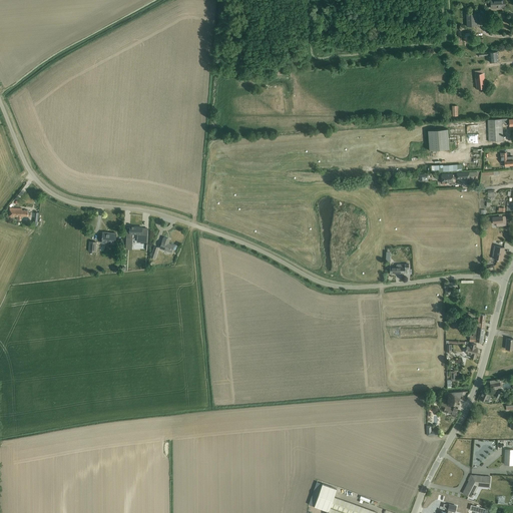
[(497,7),(505,6),(504,0),(493,0),(490,0),(490,4),(492,4),(492,9),(498,8),(497,7)]
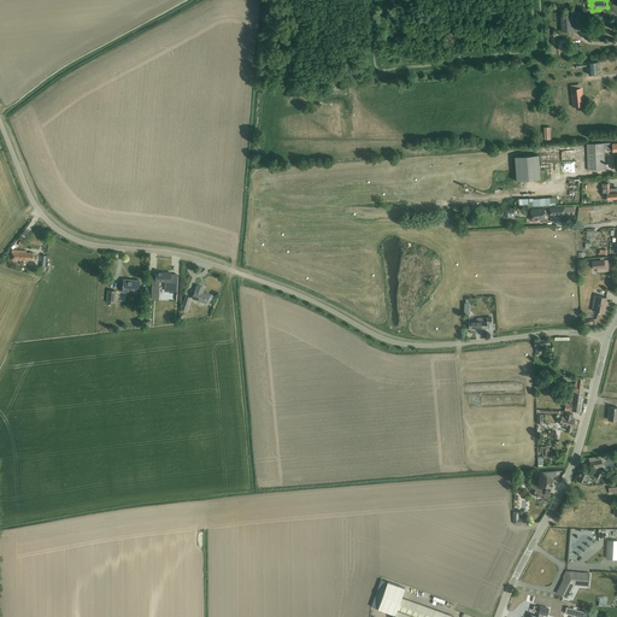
[(562,33),(576,31),(575,16),(560,17),(562,33)]
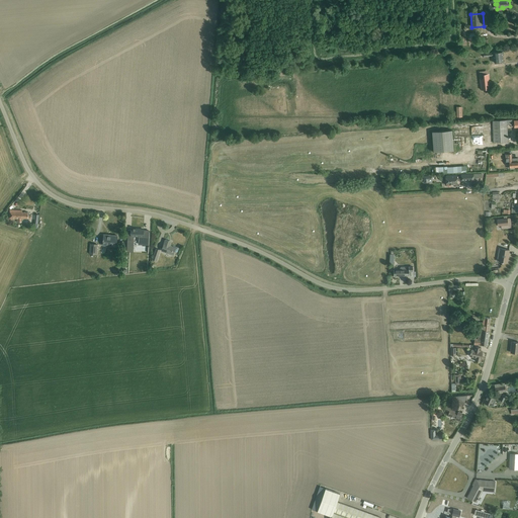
[(494,63),(502,62),(502,52),(483,54),(484,57),(494,56),(494,63)]
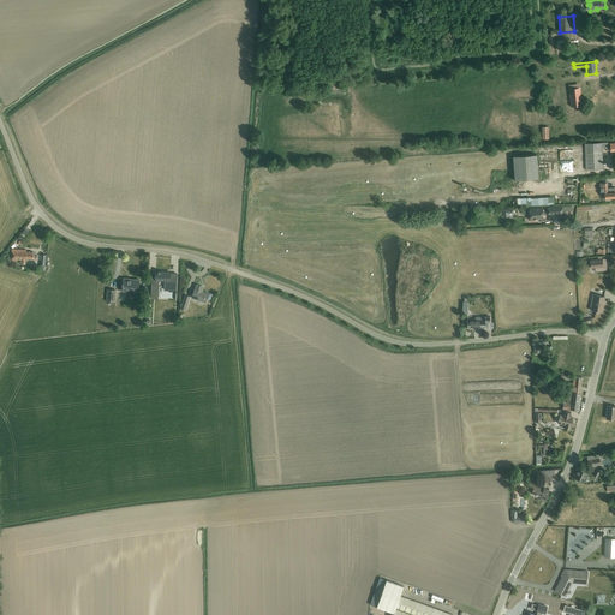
[(572,107),(581,106),(579,84),(569,85),(572,107)]
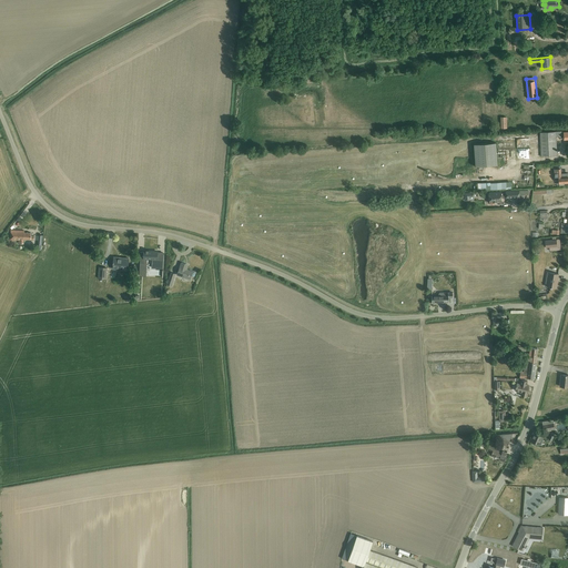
[(564,140),(567,139),(567,133),(567,132),(564,132),(564,131),(559,131),(559,132),(539,133),(541,156),(557,155),(556,137),(564,137),(564,140)]
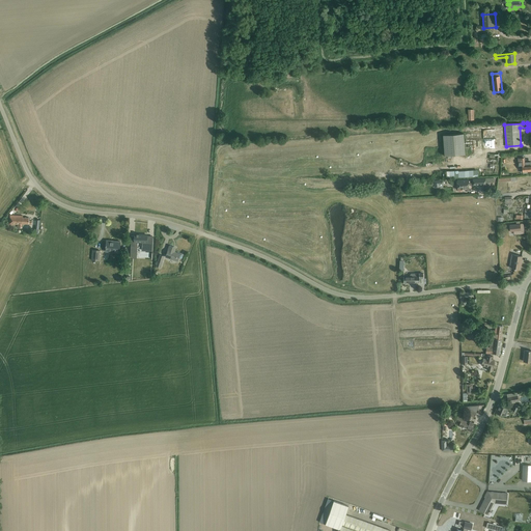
[(465,145),(464,134),(459,134),(456,134),(446,135),(443,135),(443,140),(444,145),(444,156),(448,156),(458,155),(460,155),(465,155),(465,151),(465,145)]
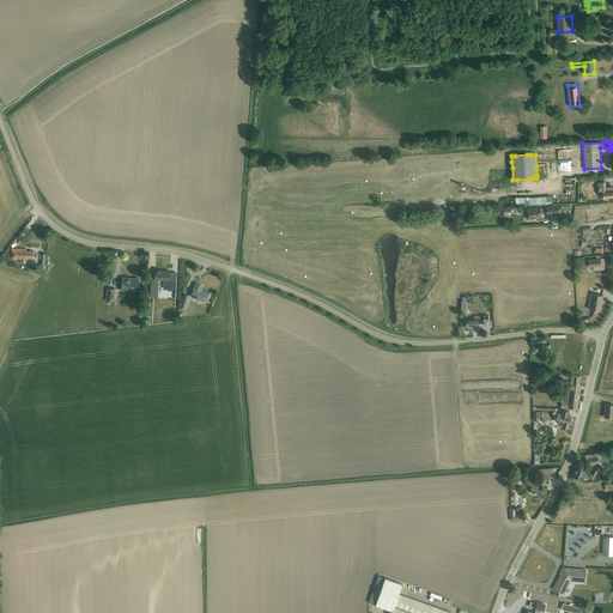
[(601,195),(601,200),(610,199),(610,198),(612,196),(612,193),(612,188),(605,188),(605,182),(598,183),(599,192),(602,192),(602,195),(601,195)]
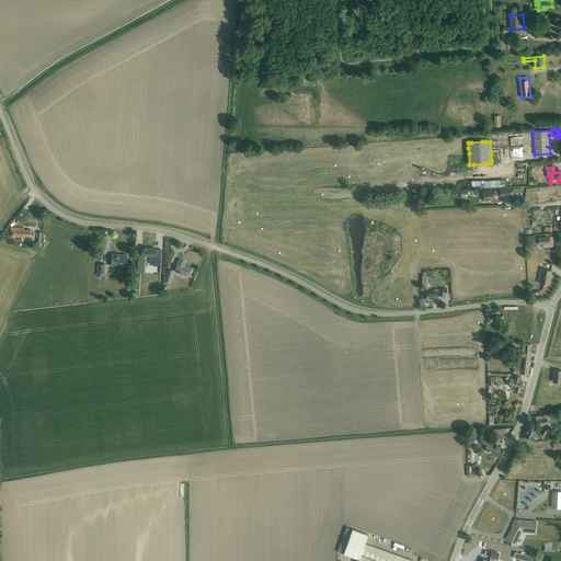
[(495,190),(483,191),(483,201),(495,199),(495,195),(496,195),(497,196),(500,196),(513,195),(513,189),(500,189),(500,193),(495,193),(495,190)]
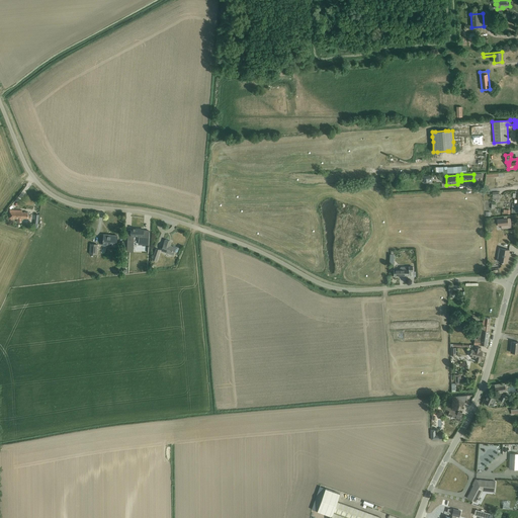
[(22,210),(10,210),(9,220),(14,220),(14,219),(17,219),(17,222),(22,223),(22,219),(31,219),(31,216),(28,216),(28,212),(22,212),(22,210)]
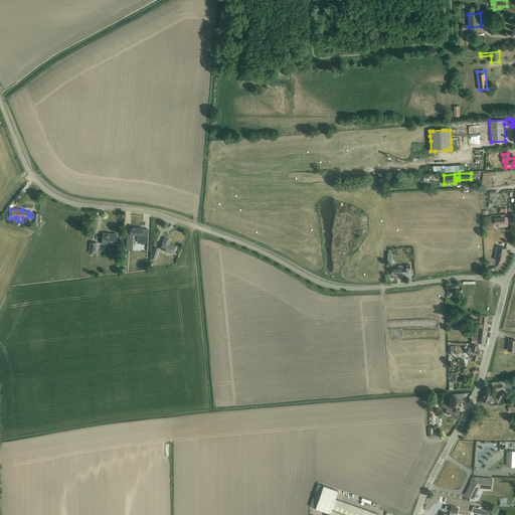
[(505,223),(504,217),(504,215),(501,215),(501,217),(494,218),(495,224),(505,223)]
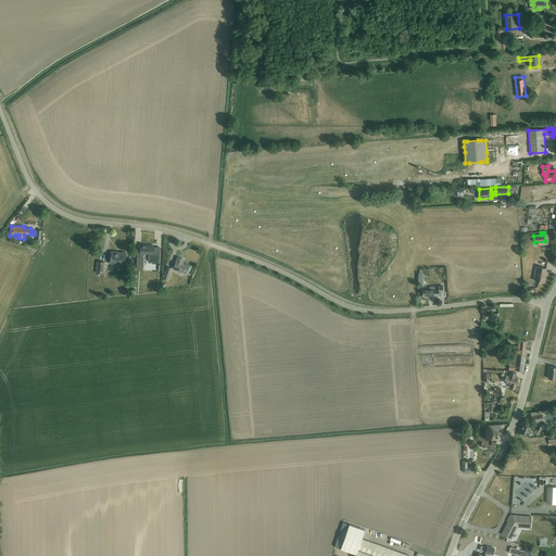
[(138,243),(137,265),(143,266),(144,250),(150,250),(149,254),(158,254),(156,258),(160,258),(161,243),(155,243),(155,242),(141,241),(141,243),(138,243)]
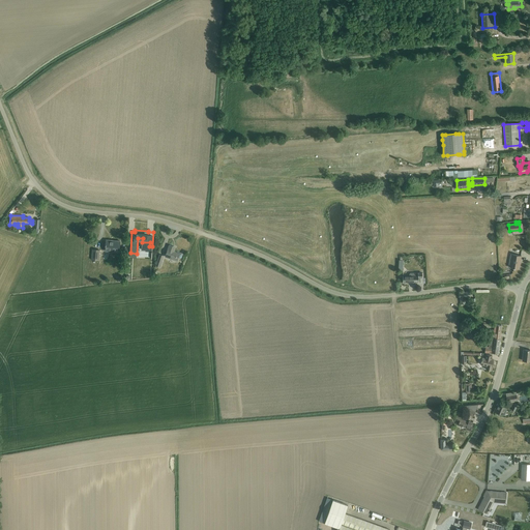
[(107,239),(106,251),(119,252),(120,241),(107,239)]
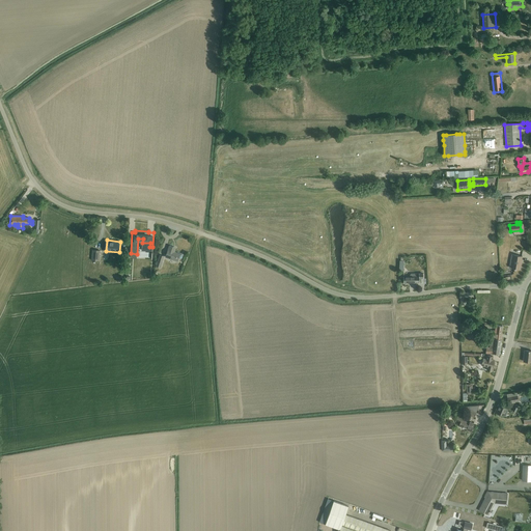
[(168,249),(166,256),(177,260),(178,258),(180,259),(183,258),(184,256),(183,255),(179,254),(180,253),(175,251),(173,251),(174,247),(169,246),(168,249)]
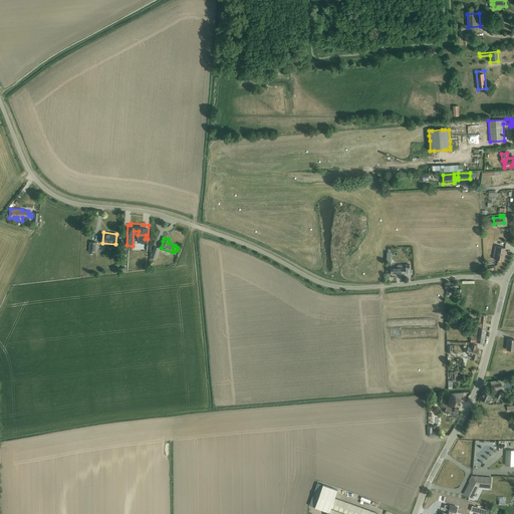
[(494,252),(496,253),(495,259),(493,259),(498,260),(499,260),(503,261),(503,260),(504,253),(505,253),(506,248),(495,246),(494,252)]
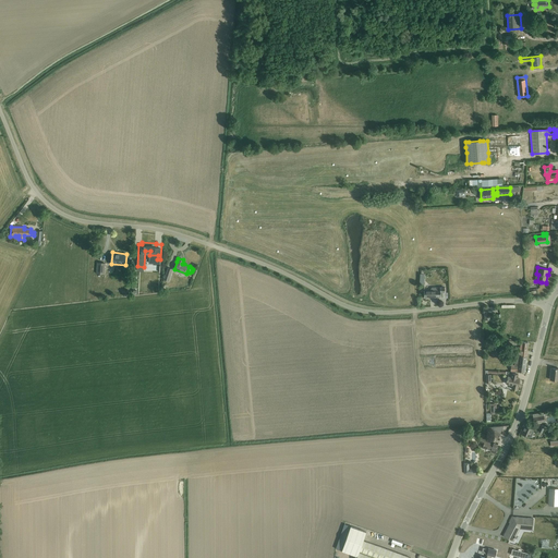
[(424,296),(440,296),(440,292),(445,292),(445,287),(432,287),(429,290),(424,290),(424,296)]
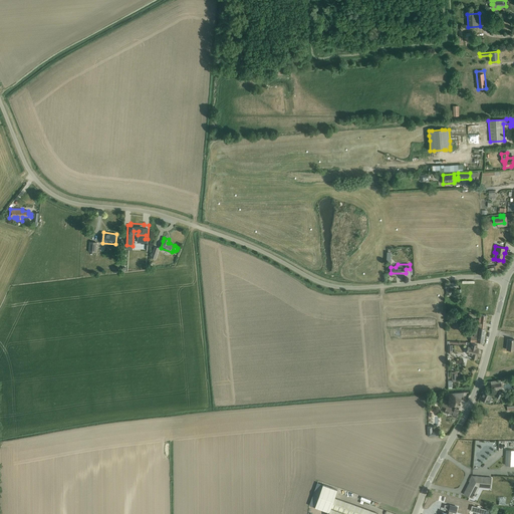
[(450,292),(450,289),(457,288),(456,282),(445,284),(447,295),(452,294),(451,292),(450,292)]
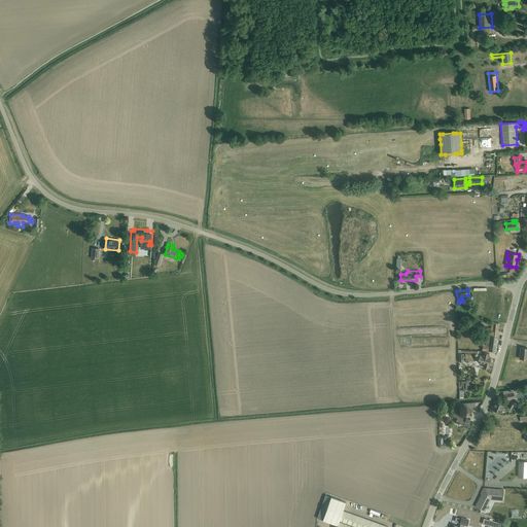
[(488,331),(486,347),(484,347),(484,350),(495,351),(498,324),(493,323),(491,331),(488,331)]
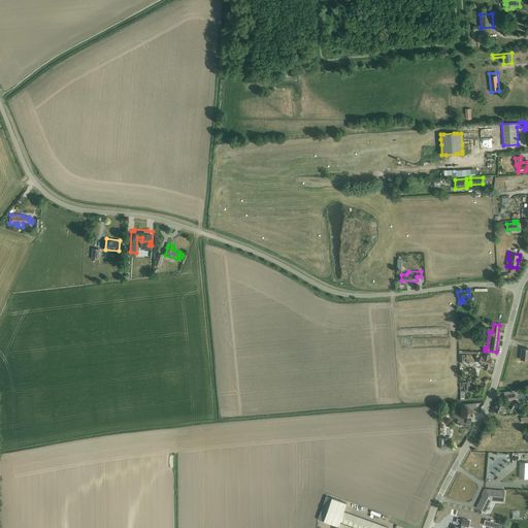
[(490,367),(493,358),(490,357),(490,355),(484,353),(483,358),(481,357),(479,363),(485,365),(484,368),(489,369),(490,367)]
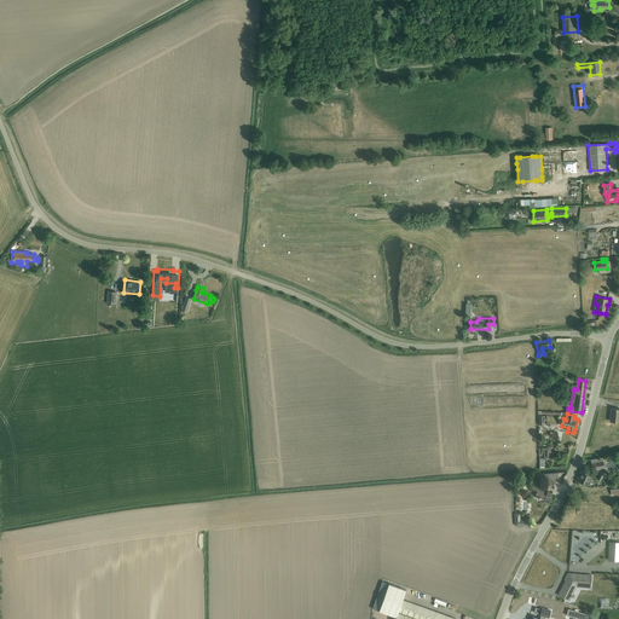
[(597,469),(605,467),(603,461),(591,463),(593,469),(594,469),(591,474),(583,470),(578,481),(589,486),(597,469)]
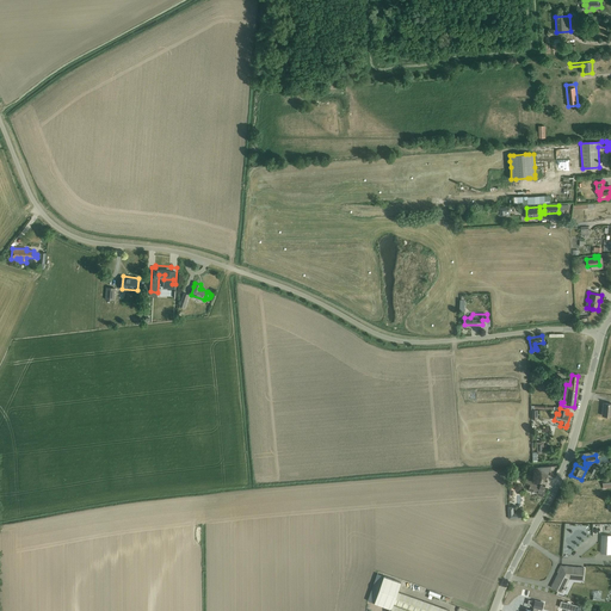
[(528,476),(524,483),(529,486),(528,489),(530,489),(529,492),(537,494),(542,497),(544,489),(542,488),(542,487),(539,486),(538,486),(530,482),(531,479),(528,476)]
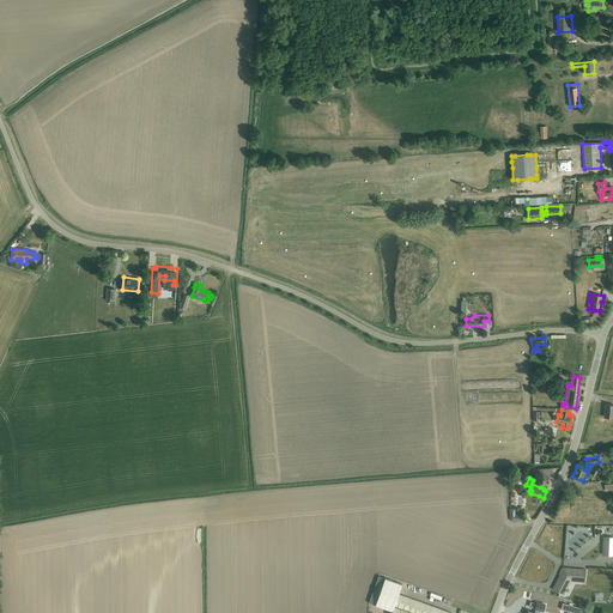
[(515,509),(510,509),(510,521),(526,520),(525,515),(516,515),(515,509)]
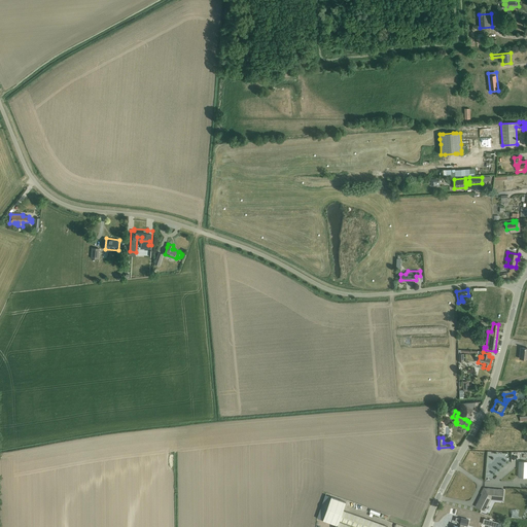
[(502,499),(503,490),(487,488),(487,489),(483,488),(480,493),(481,494),(476,506),(485,511),(491,498),(502,499)]
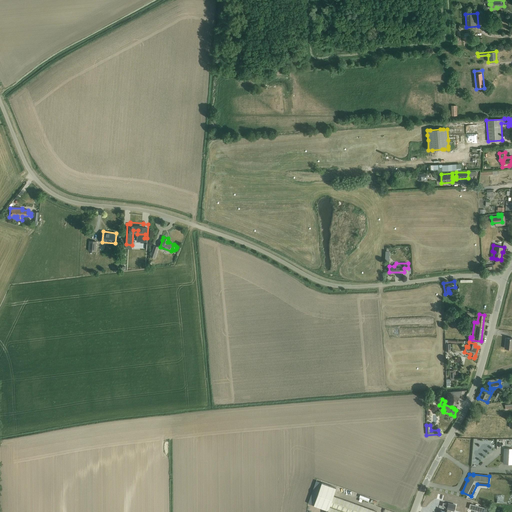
[(376,511),(377,511),(347,501),(333,496),(336,488),(322,483),(314,505),(328,510),(327,511),(376,511)]
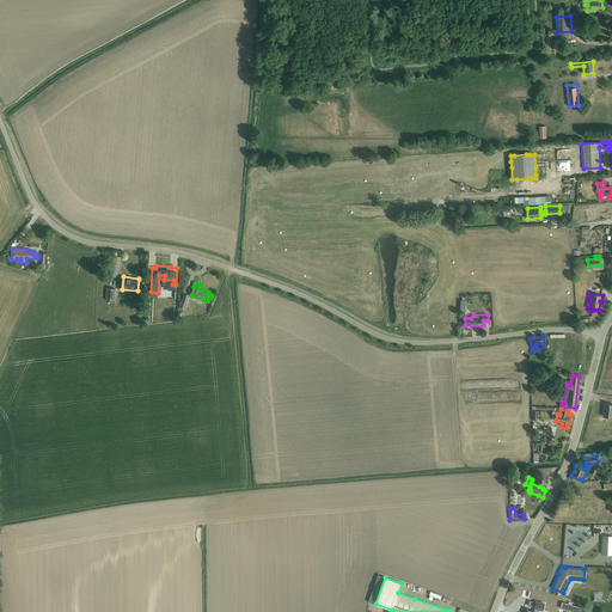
[(537,611),(538,610),(543,611),(545,604),(536,601),(534,609),(533,611),(527,610),(526,611),(537,611)]
